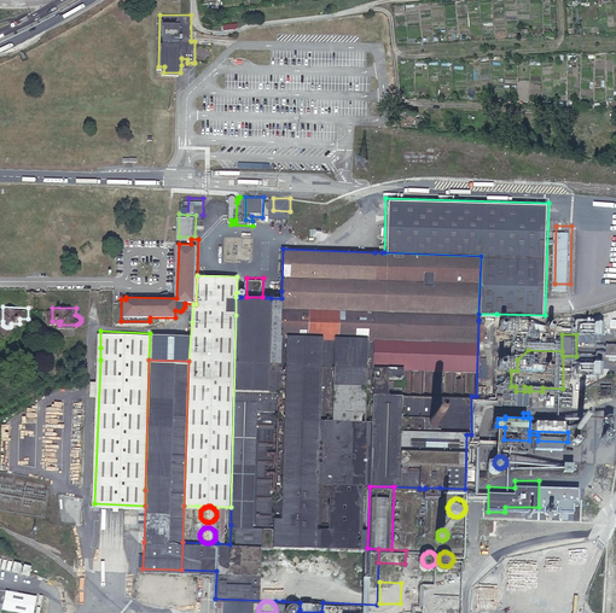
[(283,608),(283,611),(283,612),(298,612),(300,612),(300,611),(300,609),(300,608),(298,607),(298,606),(297,605),(296,603),(295,603),(294,602),(292,602),(291,602),(290,602),(289,602),(288,602),(286,603),(285,603),(284,606),(283,607),(283,608)]
